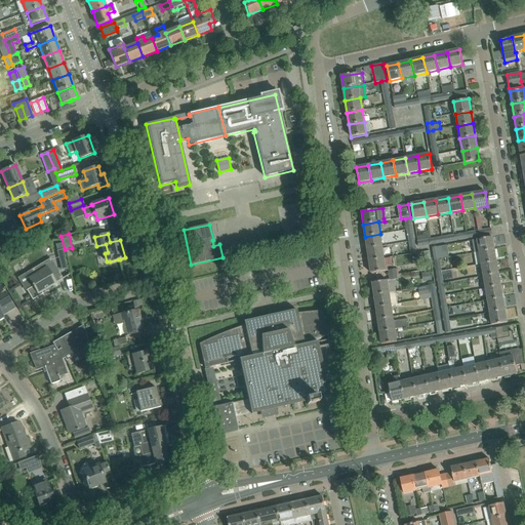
[(367,248),(382,246),(380,234),(365,237),(367,248)]
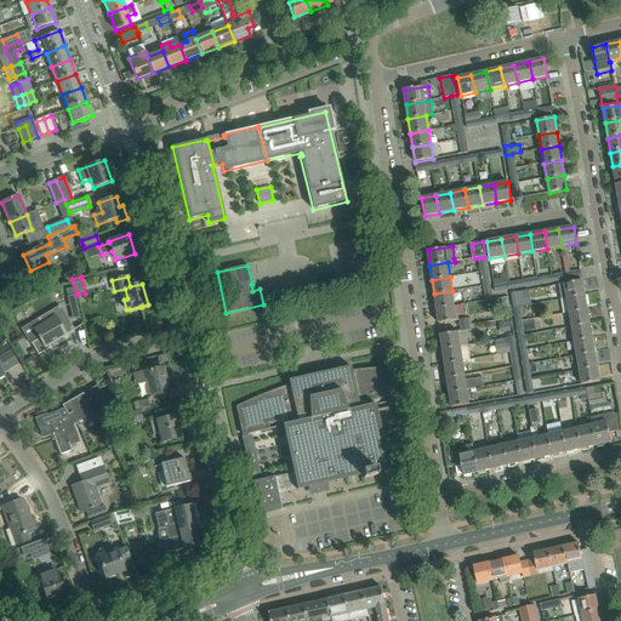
[(585,295),(582,280),(558,284),(560,300),(568,298),(585,295)]
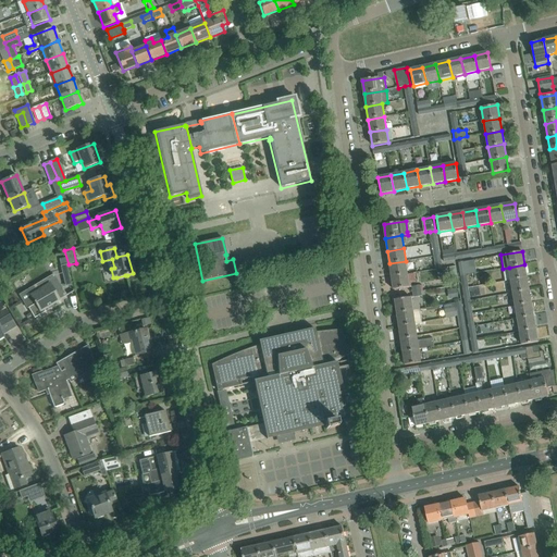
[(392,276),(408,274),(406,261),(390,263),(392,276)]
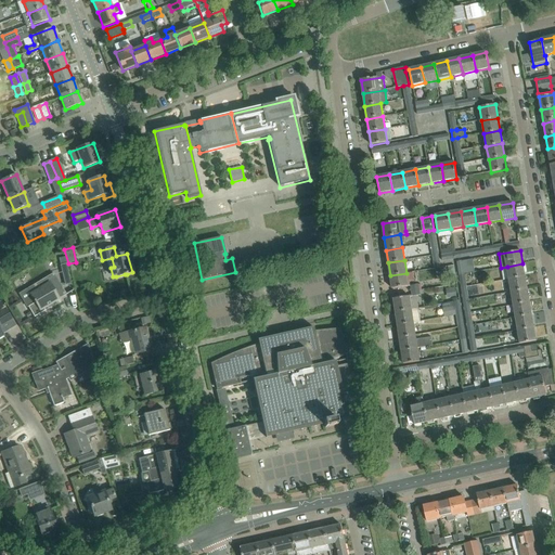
[(525,276),(523,263),(507,267),(510,280),(525,276)]
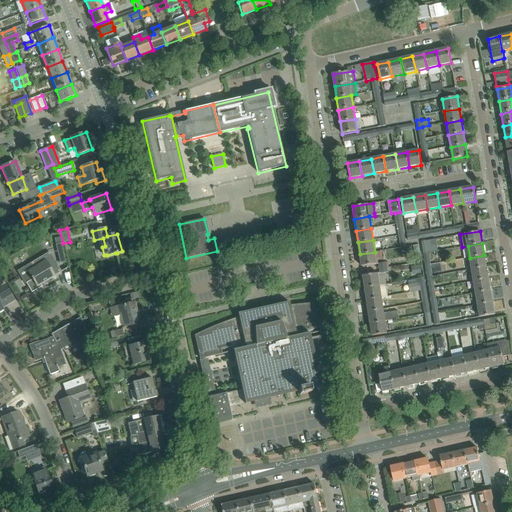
[(61,244),(55,245),(57,252),(58,257),(64,255),(63,252),(61,244)]
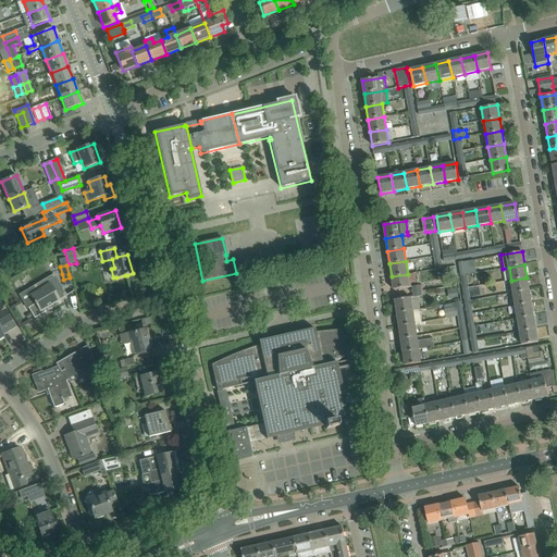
[(42,280),(20,294),(24,300),(28,308),(35,318),(45,312),(44,310),(59,300),(66,296),(65,295),(62,288),(54,276),(53,274),(42,280)]
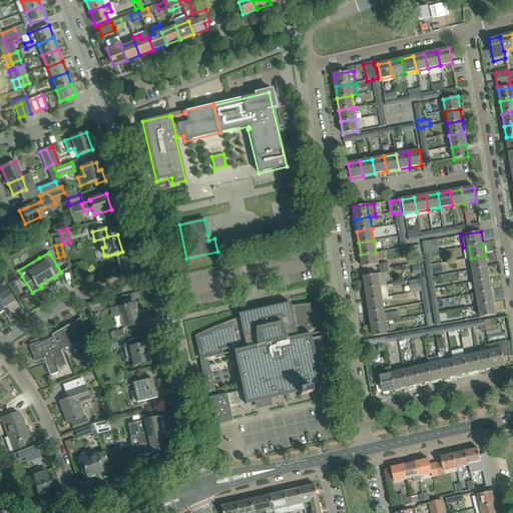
[(363,267),(378,265),(376,252),(361,254),(363,267)]
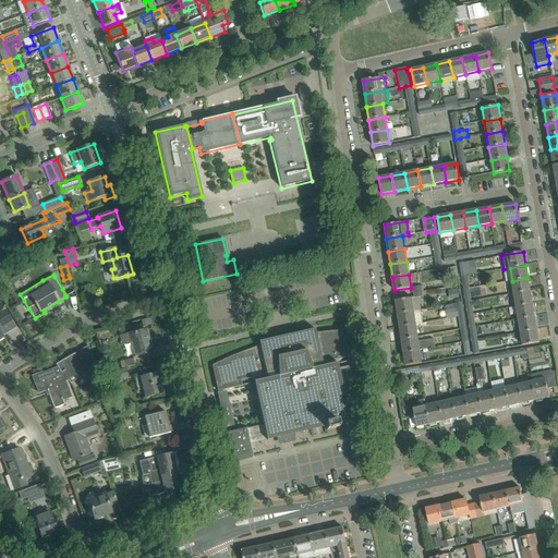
[(530,291),(528,278),(512,281),(514,293),(530,291)]
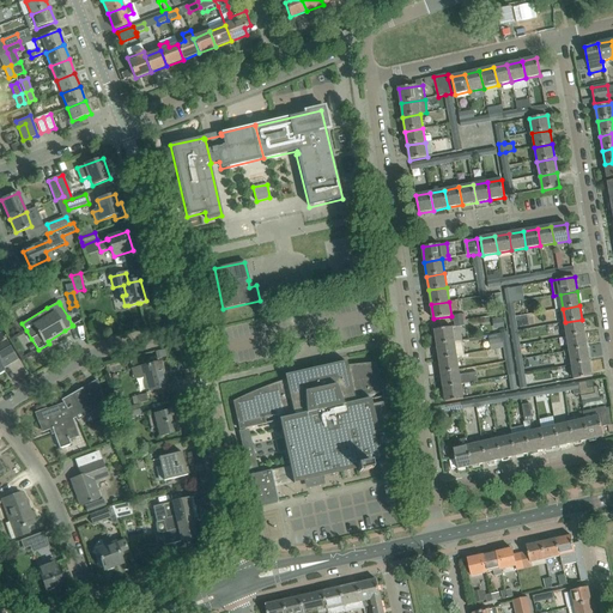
[(584,334),(582,320),(565,322),(568,337),(584,334)]
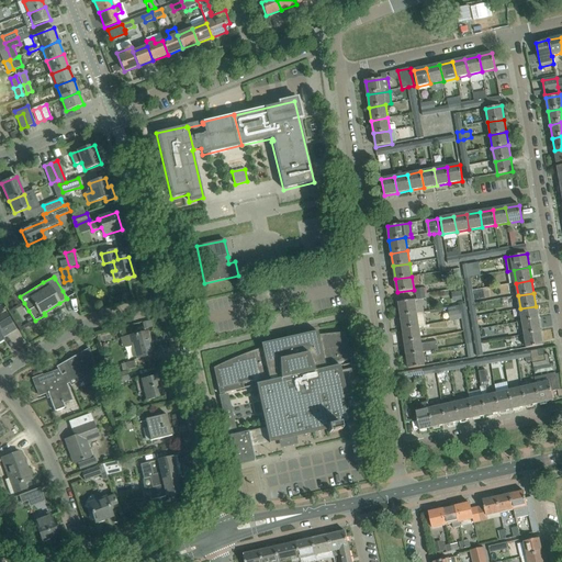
[(417,314),(415,301),(398,303),(401,316),(417,314)]
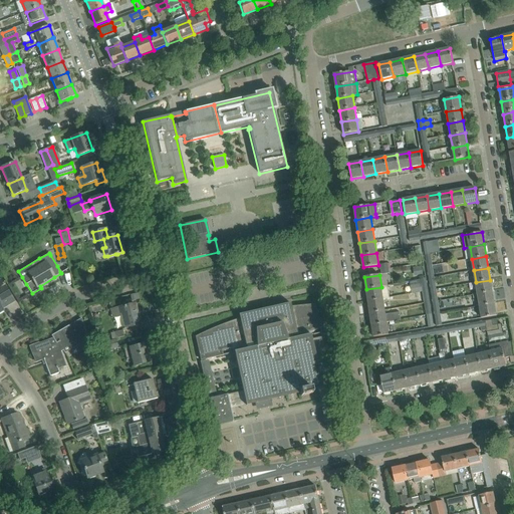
[(492,292),(490,280),(476,282),(478,294),(492,292)]
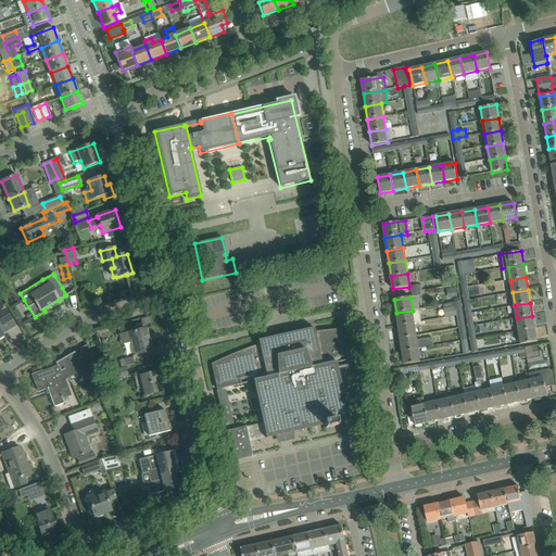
[(0,338),(3,336),(2,335),(15,326),(5,310),(0,313),(0,338)]
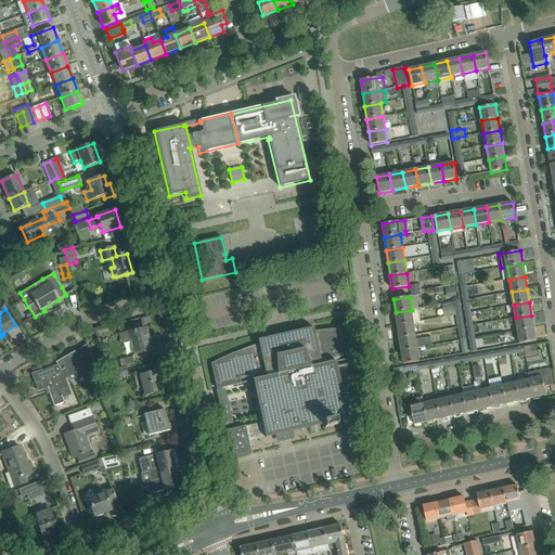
[(414,323),(412,310),(396,312),(398,325),(414,323)]
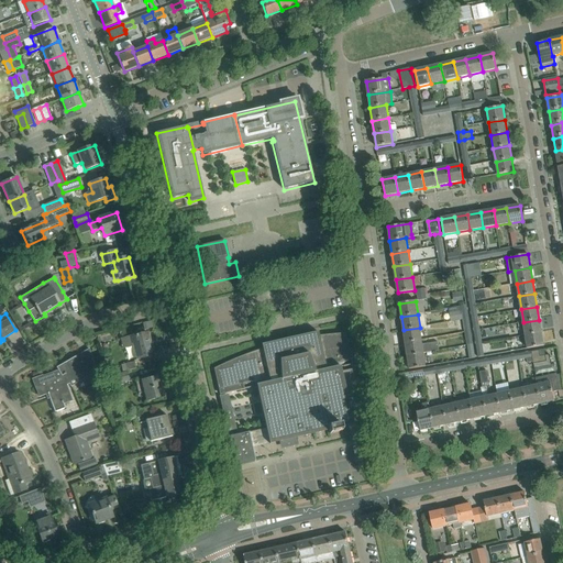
[(541,332),(539,320),(523,322),(526,335),(541,332)]
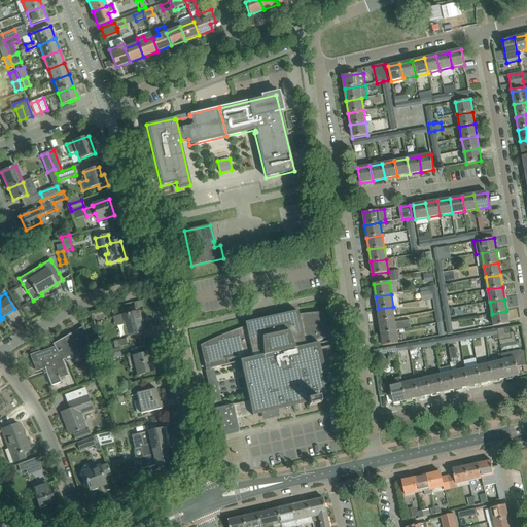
[(394,319),(393,307),(378,309),(379,321),(394,319)]
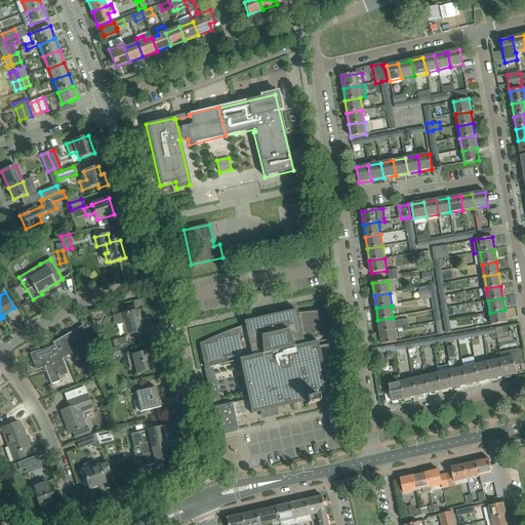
[(241,327),(235,329),(231,330),(225,332),(216,336),(208,339),(199,345),(204,368),(239,361),(248,400),(250,409),(251,414),(252,414),(251,412),(261,410),(263,414),(275,411),(274,407),(306,400),(307,405),(319,402),(317,397),(328,395),(328,397),(329,397),(328,390),(338,388),(338,386),(340,386),(341,386),(334,352),(333,352),(333,353),(331,353),(329,345),(318,347),(317,342),(328,340),(321,311),(315,312),(309,312),(301,313),(296,314),(295,311),(296,311),(296,310),(244,322),(245,325),(241,327)]
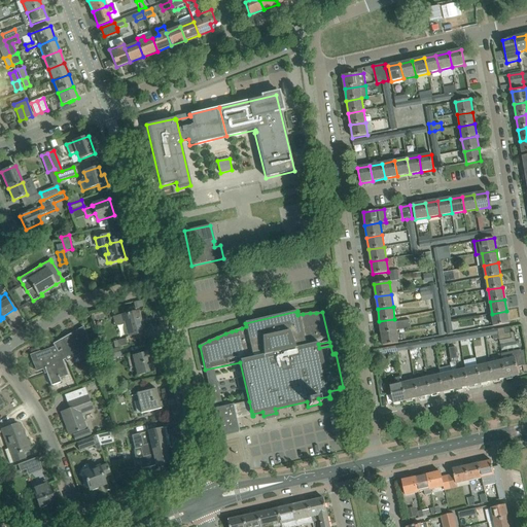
[(510,324),(506,311),(492,314),(494,326),(510,324)]
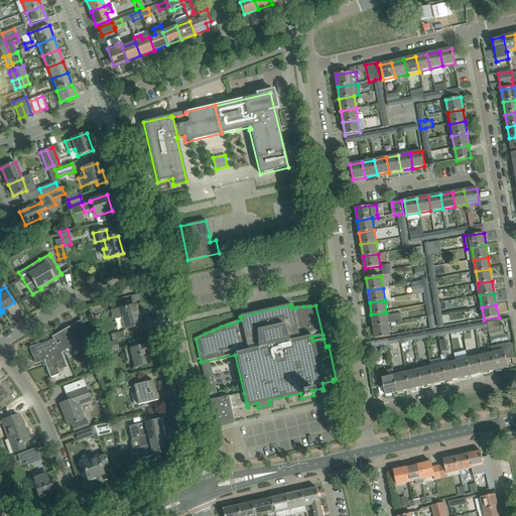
[(115,309),(115,311),(116,314),(117,318),(122,317),(125,331),(130,329),(140,327),(135,305),(117,309),(115,309)]
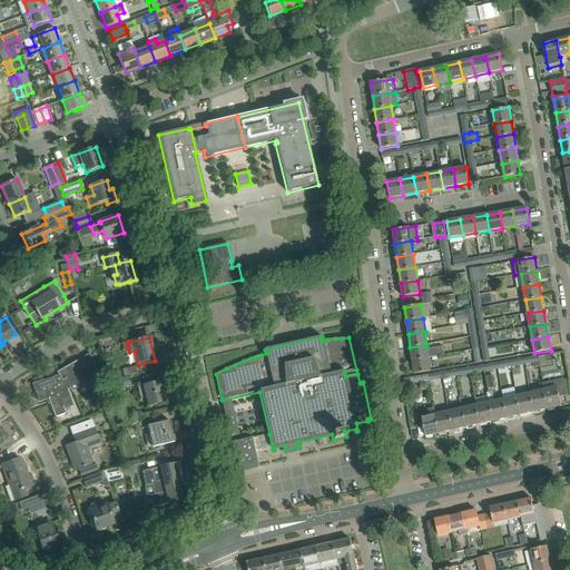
[(444,355),(443,346),(428,349),(426,345),(410,347),(412,361),(429,357),(444,355)]
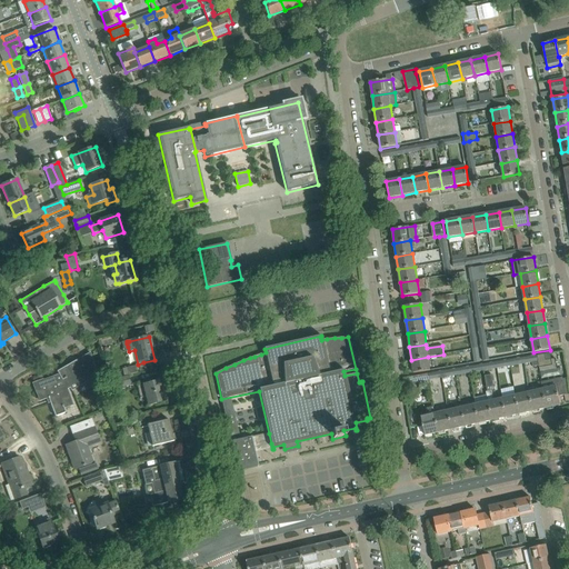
[(57,371),(59,375),(61,380),(65,378),(69,387),(70,389),(86,380),(85,378),(96,371),(93,363),(90,353),(77,361),(77,360),(57,371)]
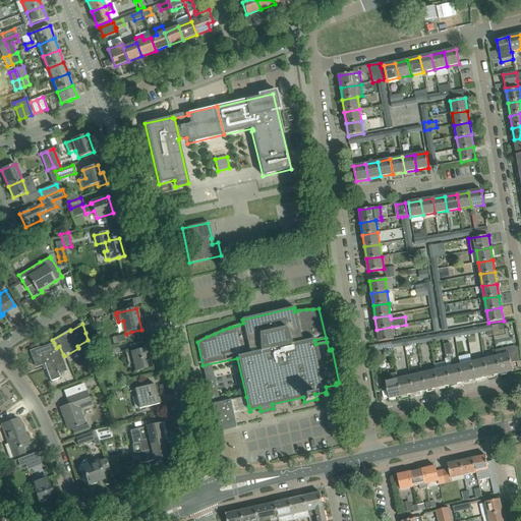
[(499,325),(491,326),(493,331),(494,337),(506,335),(505,330),(500,331),(499,325)]
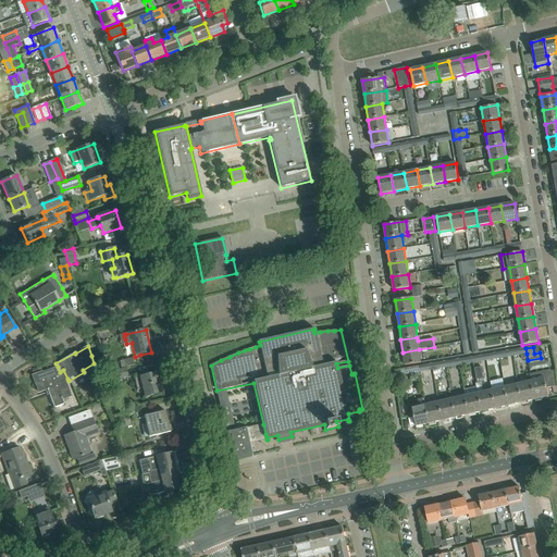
[(421,363),(419,349),(403,353),(405,366),(421,363)]
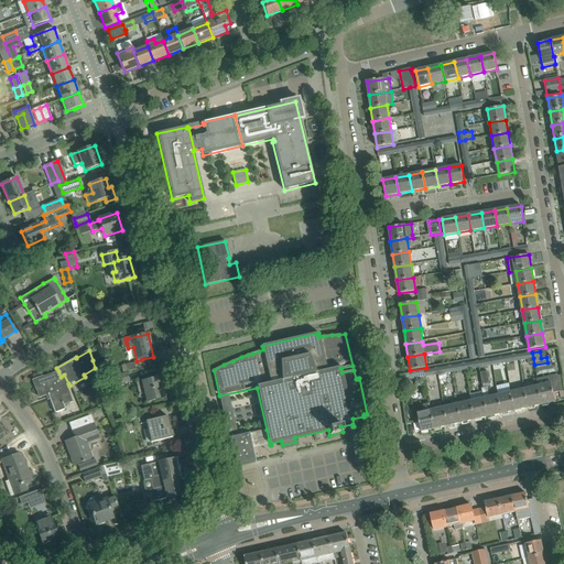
[(61,377),(58,371),(43,378),(42,376),(32,380),(35,391),(36,390),(39,398),(47,394),(55,413),(65,410),(63,403),(69,401),(64,386),(68,383),(64,375),(61,377)]
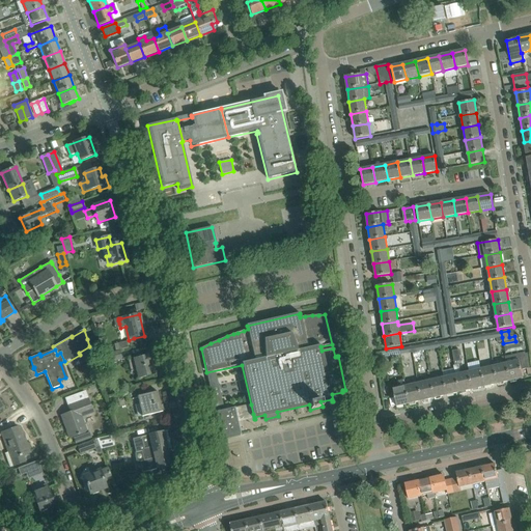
[(106,355),(108,362),(120,359),(118,352),(106,355)]
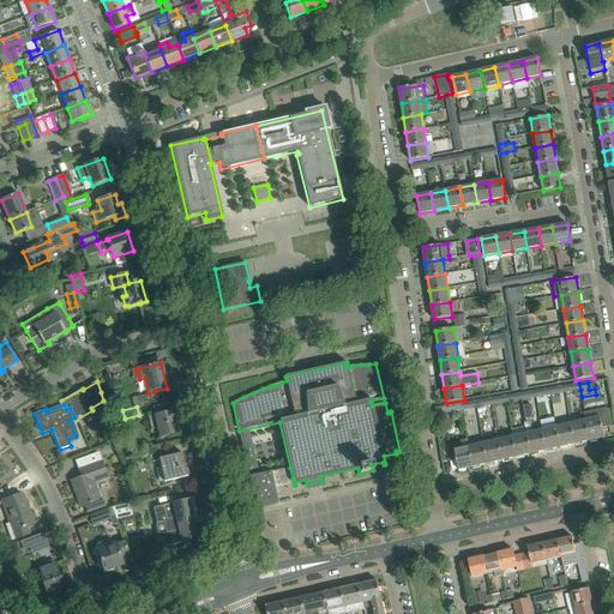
[(611,426),(607,408),(584,413),(585,420),(590,440),(605,437),(603,428),(611,426)]
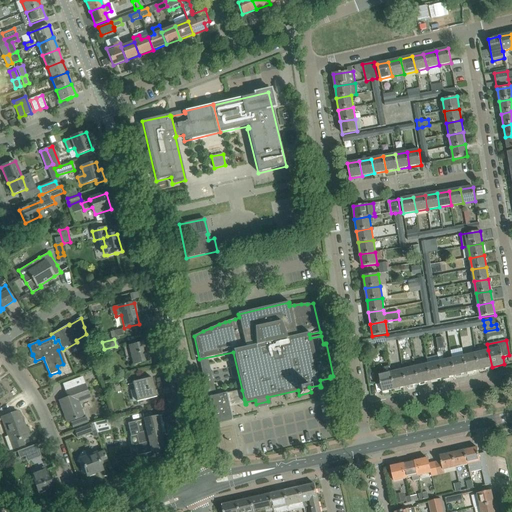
[(143,343),(133,345),(129,346),(129,347),(123,348),(126,358),(132,357),(134,365),(148,361),(143,343)]
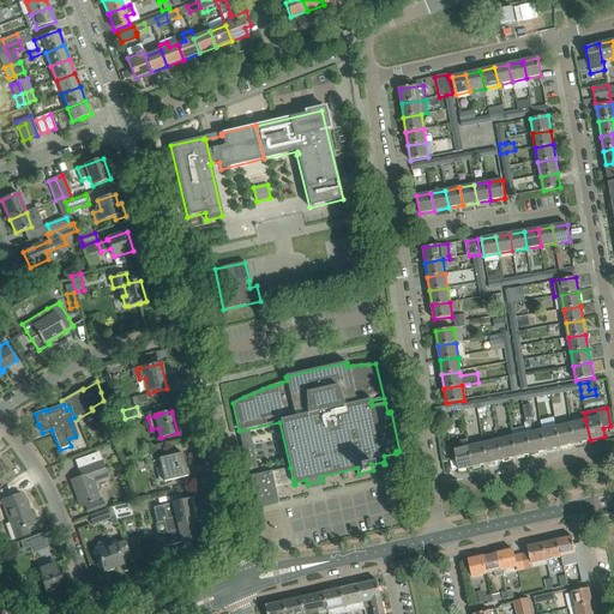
[(590,440),(585,420),(571,423),(576,444),(590,440)]
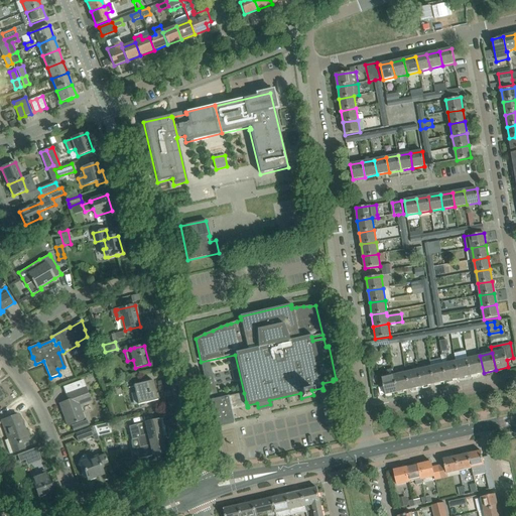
[(459,379),(456,362),(447,363),(445,355),(440,356),(441,359),(442,364),(446,381),(459,379)]
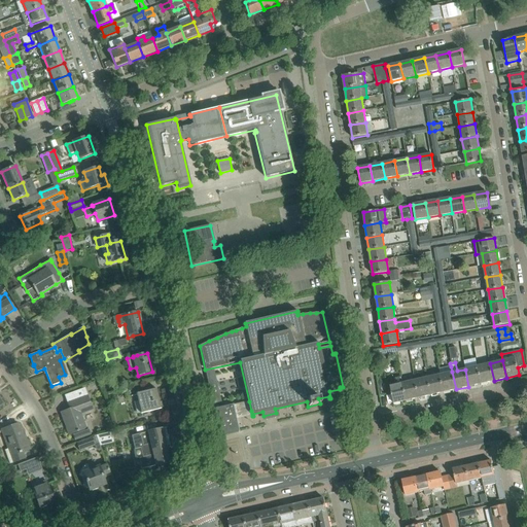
[(494,381),(490,363),(478,366),(482,384),(494,381)]
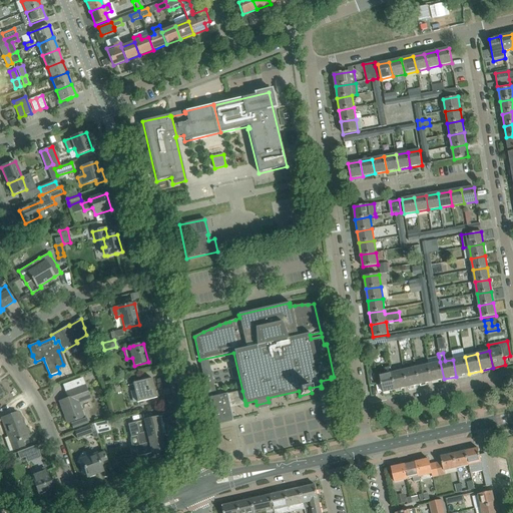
[(469,374),(465,357),(453,360),(456,377),(469,374)]
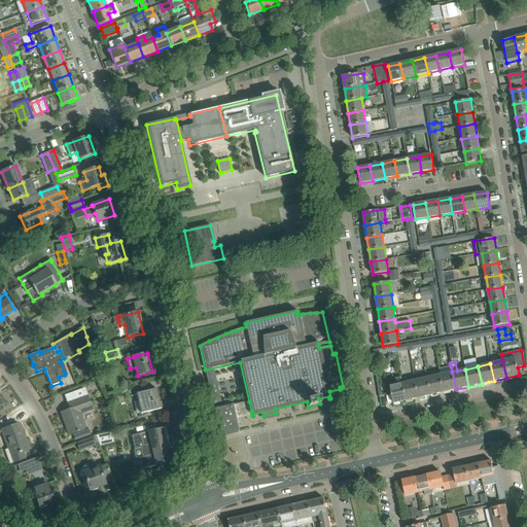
[(456,389),(452,372),(440,375),(444,392),(456,389)]
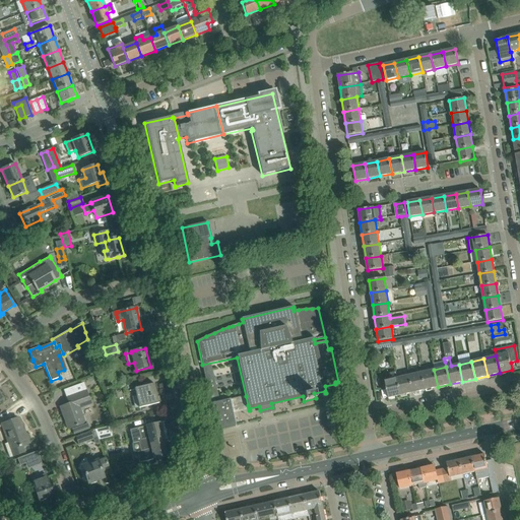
[(438,387),(434,370),(421,373),(426,390),(438,387)]
